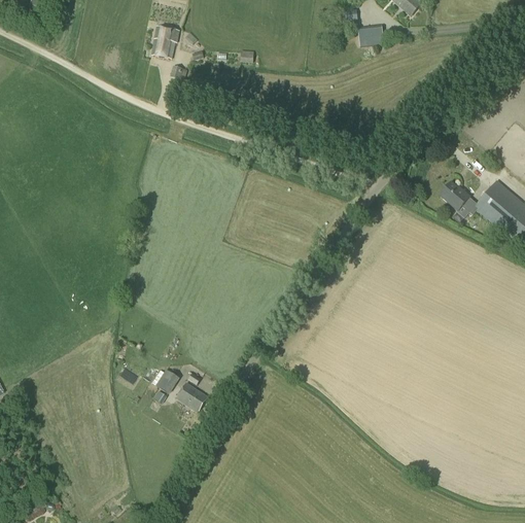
[(42,9),(45,0),(32,0),(30,5),(42,9)]
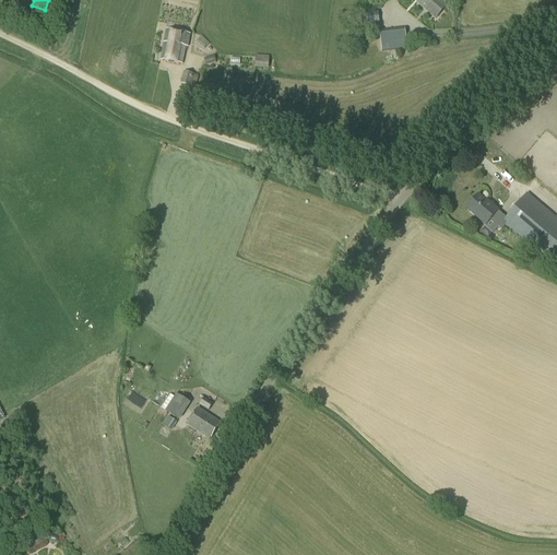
[(419,0),(438,15),(443,9),(443,8),(449,1),(448,0),(419,0)]
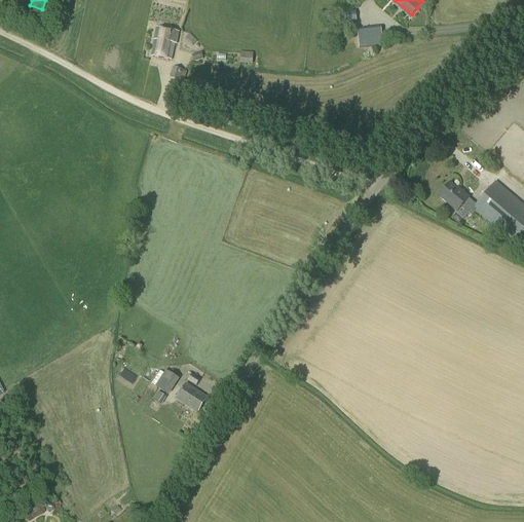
[(360,17),(359,7),(346,9),(347,20),(360,17)]
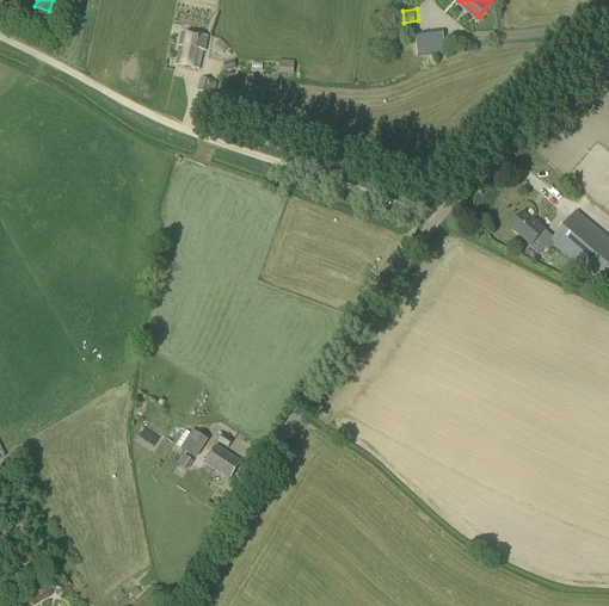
[(420,53),(447,50),(444,26),(419,29),(420,53)]
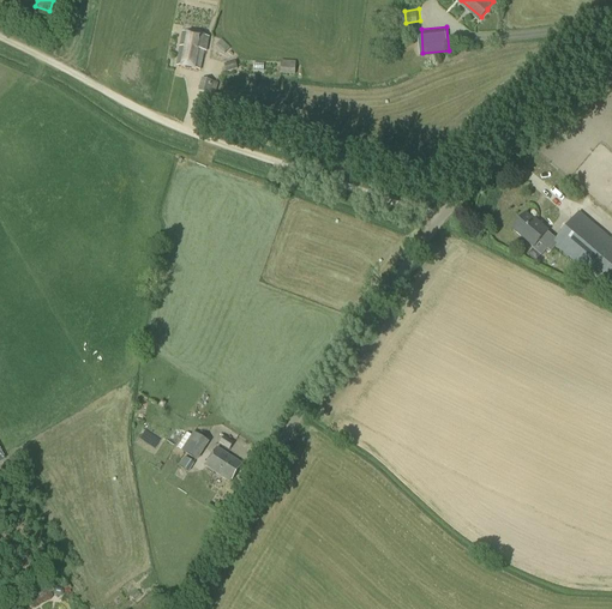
[(209,47),(211,34),(185,29),(179,61),(203,66),(208,47),(209,47)]
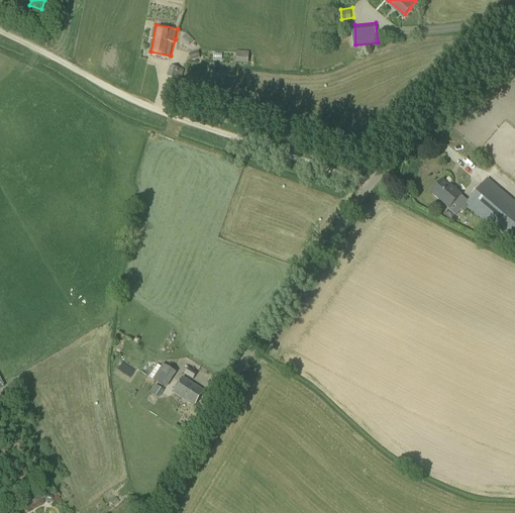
[(249,60),(250,48),(238,47),(237,59),(249,60)]
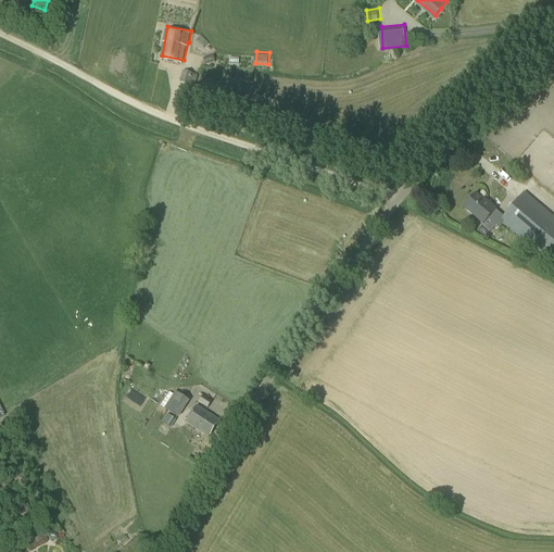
[(206,62),(217,59),(215,52),(204,54),(206,62)]
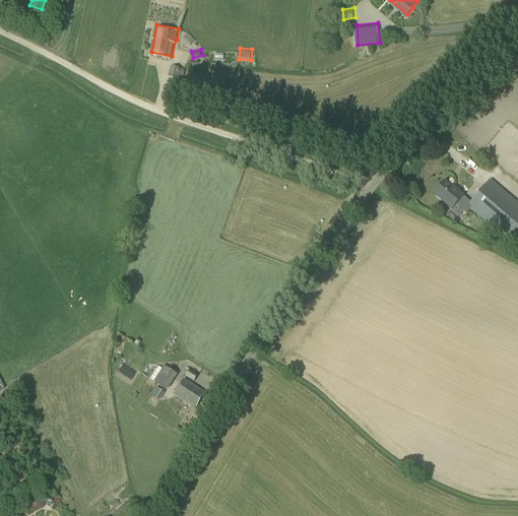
[(184,77),(186,67),(173,63),(170,74),(179,76),(179,75),(184,77)]
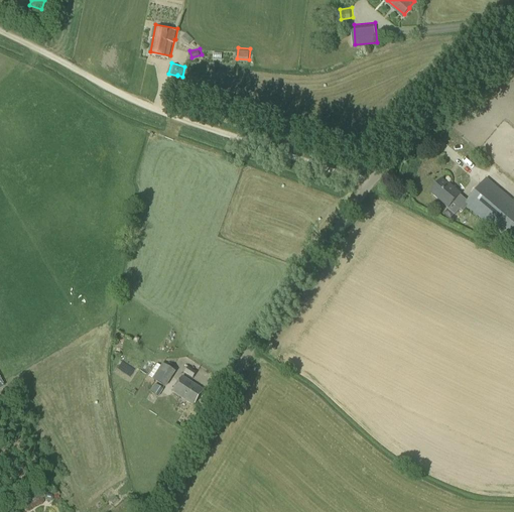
[(513,197),(489,175),(469,200),(461,193),(463,190),(455,183),(454,184),(444,176),(433,189),(451,205),(456,200),(465,208),(468,204),(508,239),(511,235),(513,237),(513,197)]
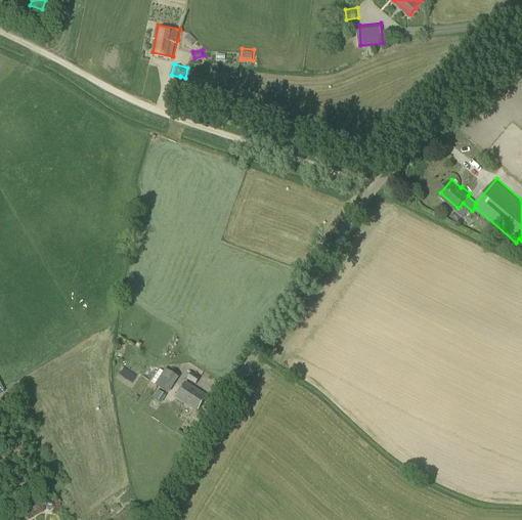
[(171,390),(180,375),(167,365),(157,382),(171,390)]
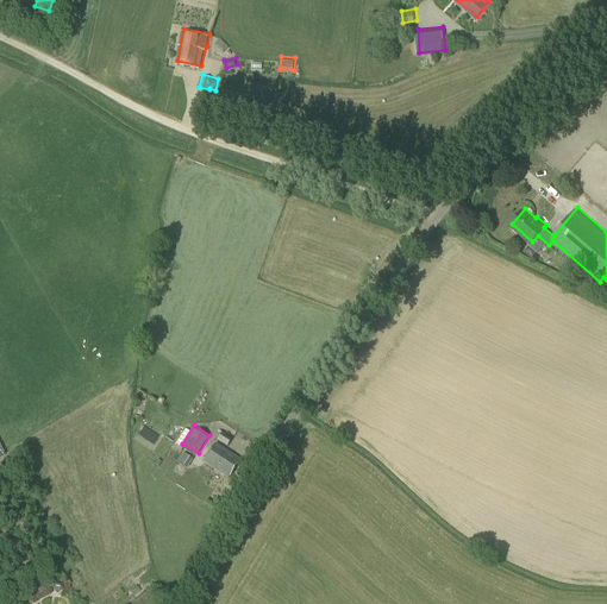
[(230,442),(235,435),(224,429),(219,436),(230,442)]
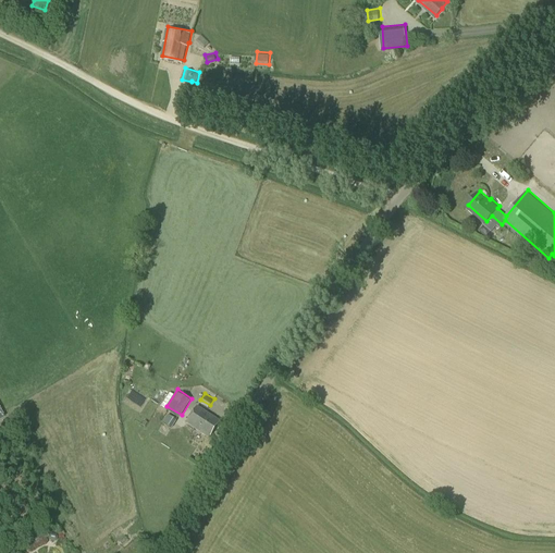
[(211,433),(222,418),(200,403),(189,419),(211,433)]
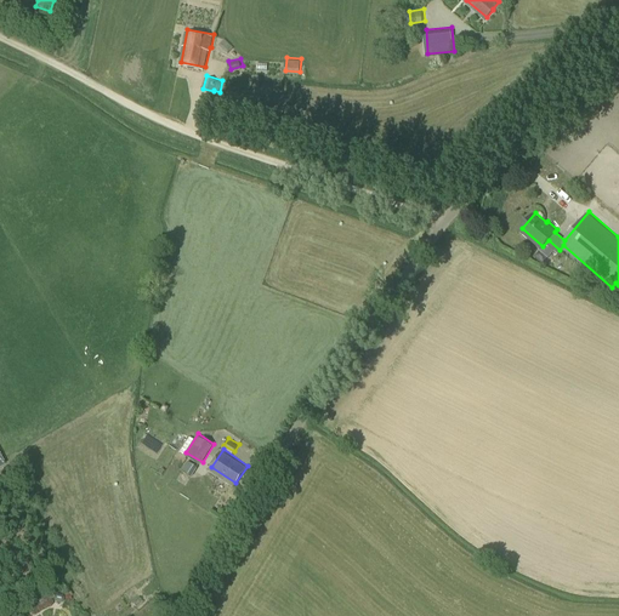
[(196,474),(200,467),(191,460),(185,468),(187,468),(181,477),(186,480),(191,473),(188,472),(189,471),(196,474)]
